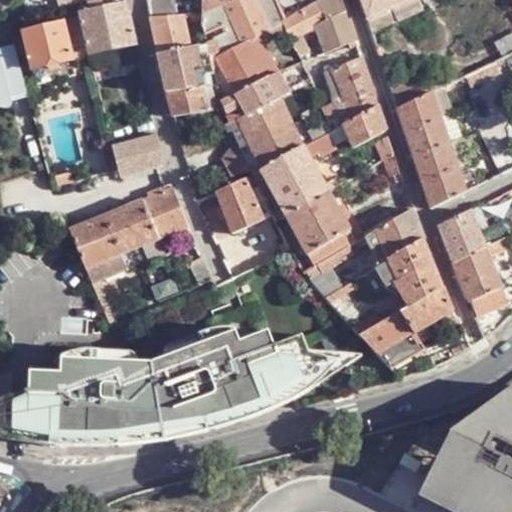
[(78,0),(75,1),(77,10),(88,8),(86,0),(78,0)]
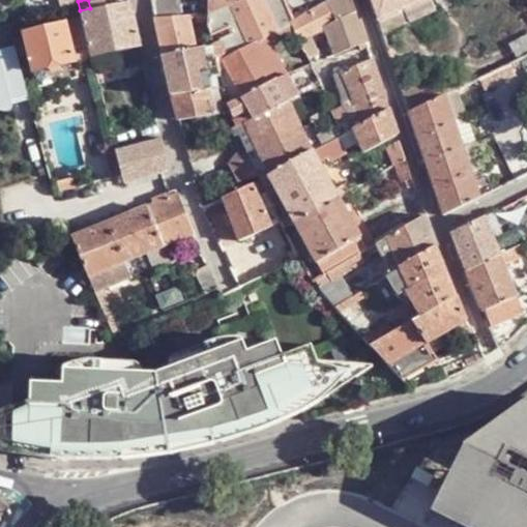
[(90,8),(80,10),(81,16),(81,17),(90,55),(138,44),(137,36),(135,26),(128,0),(90,8)]
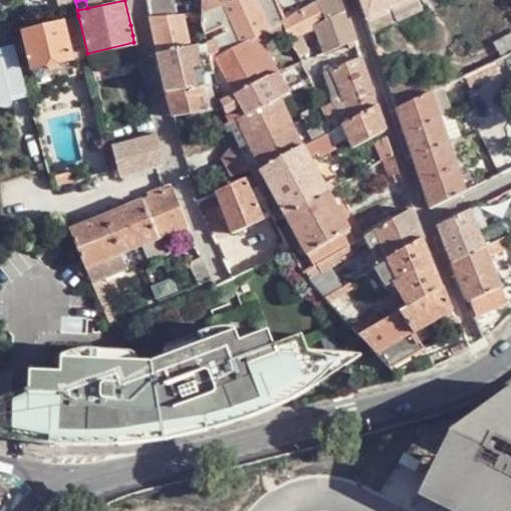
[(200,12),(200,13),(220,3),(227,0),(201,0),(200,12)]
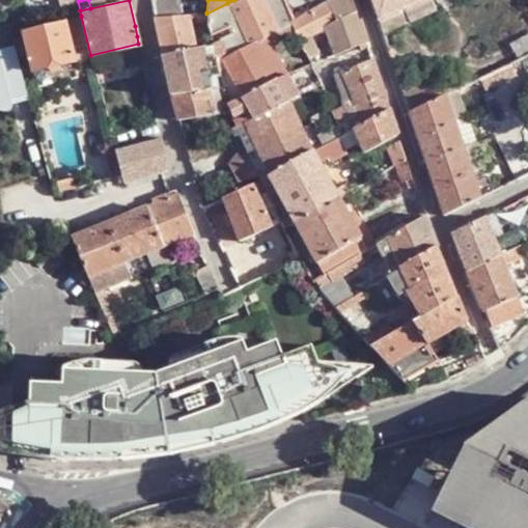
[(265,168),(268,173),(298,157),(309,149),(297,121),(306,116),(284,72),(282,73),(268,42),(293,28),(298,38),(324,25),(333,52),(356,44),(365,40),(351,0),(327,0),(275,28),(268,31),(245,44),(237,48),(220,56),(224,65),(238,90),(241,95),(225,103),(231,115),(235,112),(240,122),(234,124),(238,132),(246,149),(254,145),(265,168)]
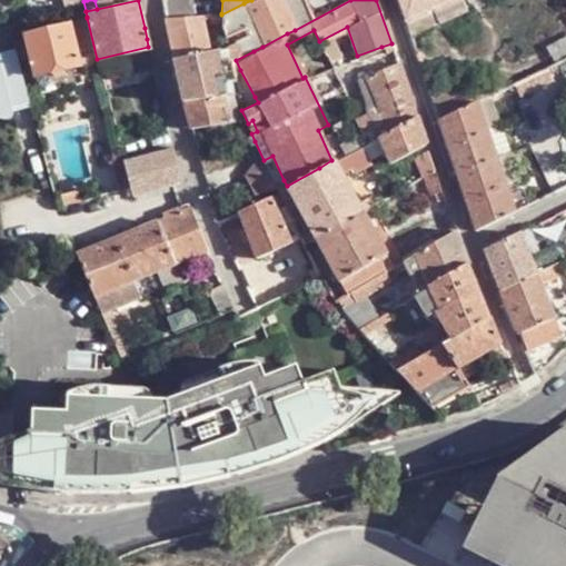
[(251,0),(244,3),(248,12),(251,22),(258,36),(262,47),(287,33),(295,30),(281,0),(251,0)]
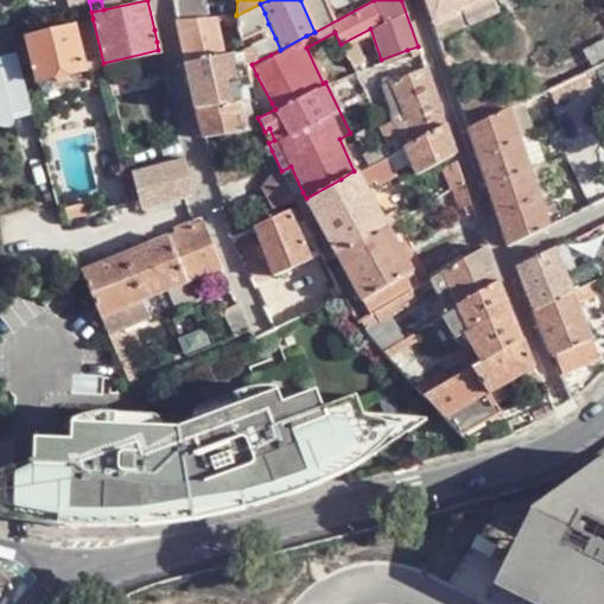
[(423,0),(431,21),(459,8),(477,0),(423,0)]
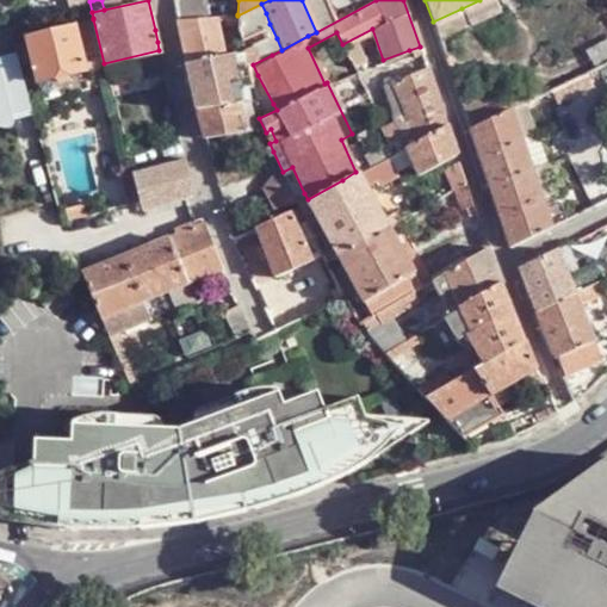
[(479,0),(462,8),(468,24),(499,11),(494,0),(479,0)]
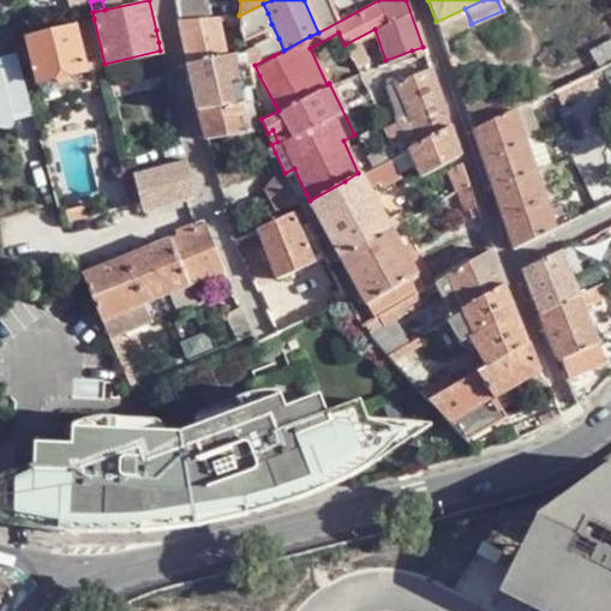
[(263,4),(239,16),(239,28),(268,13),(263,4)]
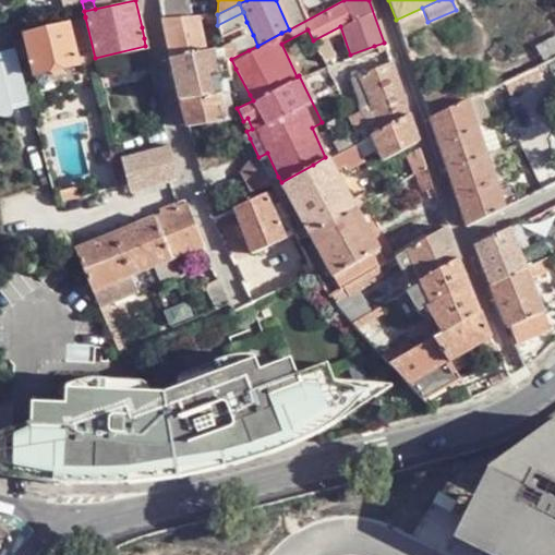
[(196,14),(161,17),(163,25),(170,58),(205,50),(196,14)]
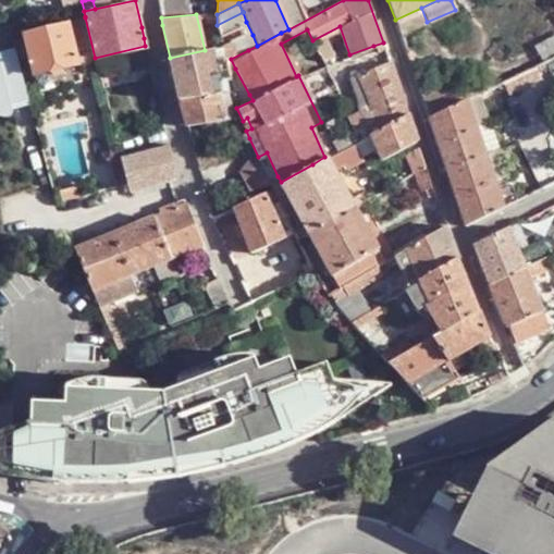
[(95,58),(85,17),(71,20),(81,61),(95,58)]
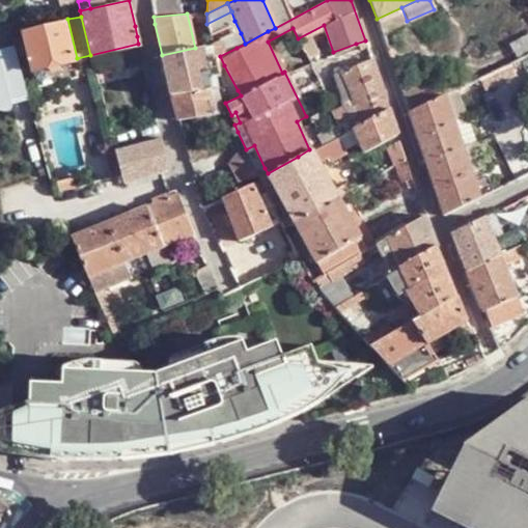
[(32,70),(73,60),(62,20),(23,30),(32,70)]
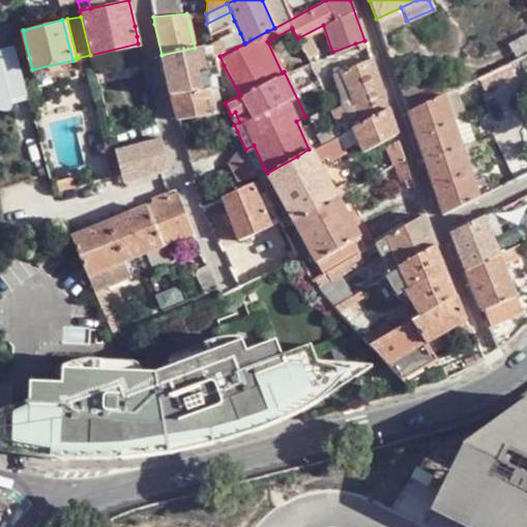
[(213,59),(220,56),(236,48),(232,37),(240,33),(234,21),(226,24),(229,31),(210,41),(210,45),(212,54),(213,59)]
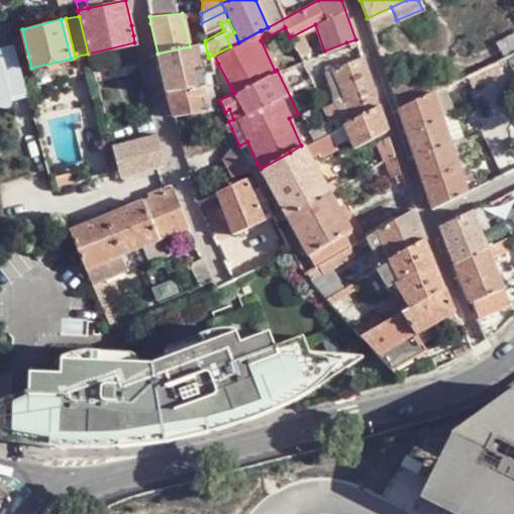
[(0,103),(26,97),(11,41),(0,43),(0,103)]
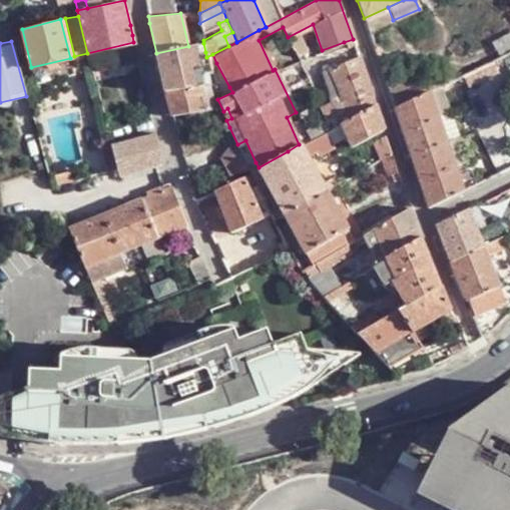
[(188,46),(156,53),(160,70),(164,91),(200,85),(204,84),(204,83),(201,73),(197,54),(195,45),(188,46)]
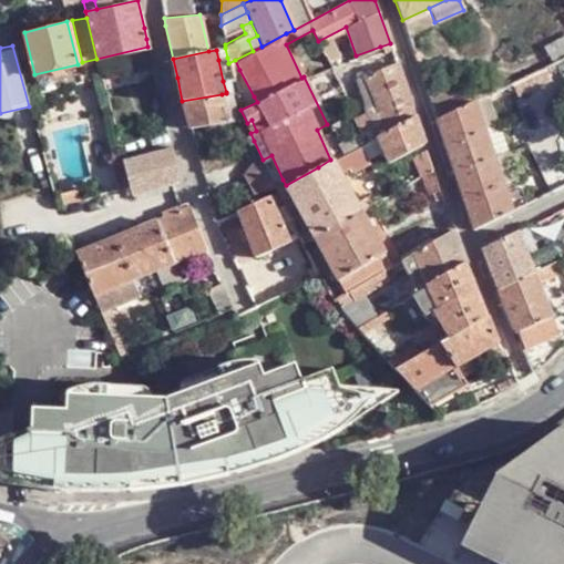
[(232,74),(239,70),(235,60),(228,63),(232,74)]
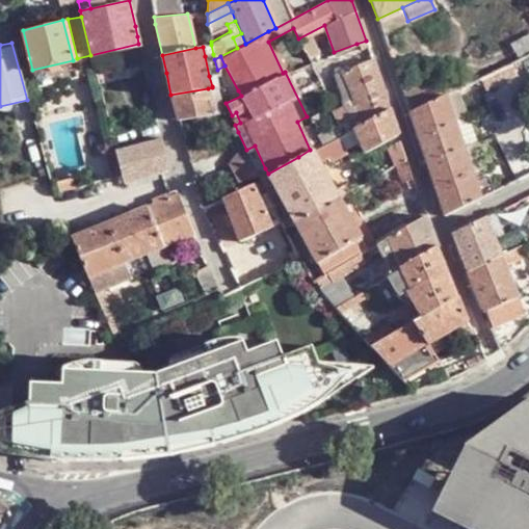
[(352,128),(388,108),(371,57),(335,72),(344,100),(341,105),(332,110),(337,123),(343,132),(352,128)]
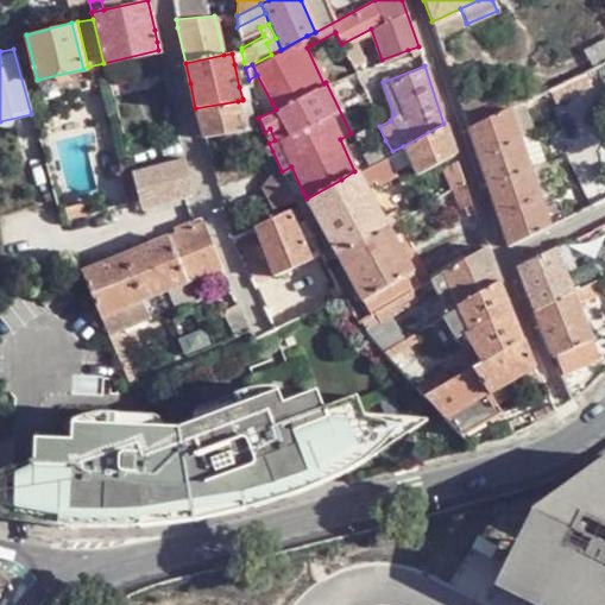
[(592,65),(548,88),(554,100),(598,76),(592,65)]
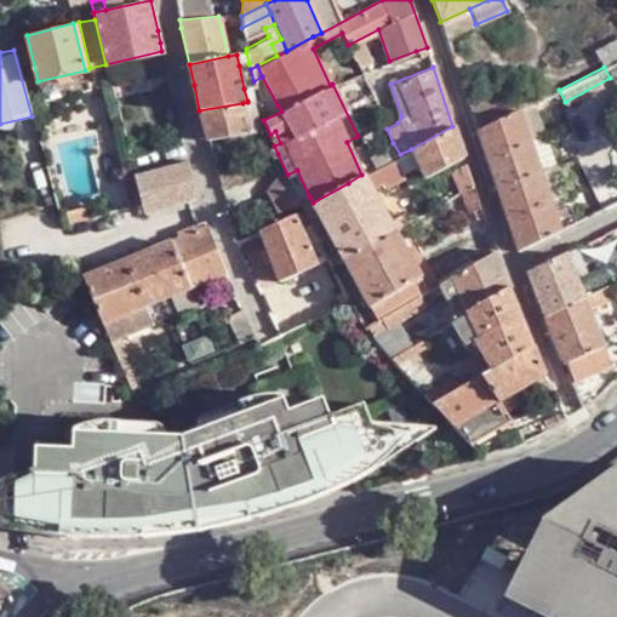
[(87,83),(85,70),(38,81),(41,93),(87,83)]
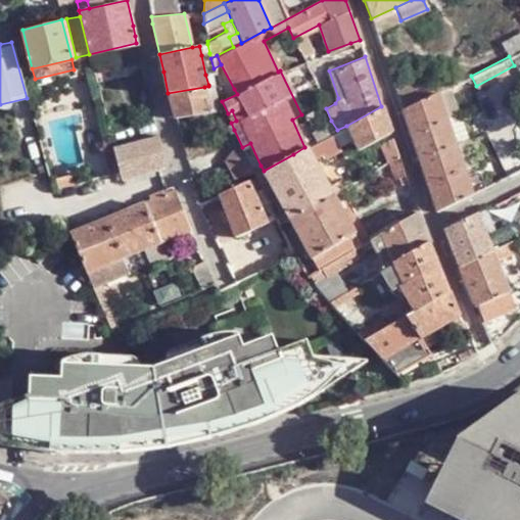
[(391,79),(402,107),(427,96),(420,77),(410,81),(406,73),(402,75),(391,79)]
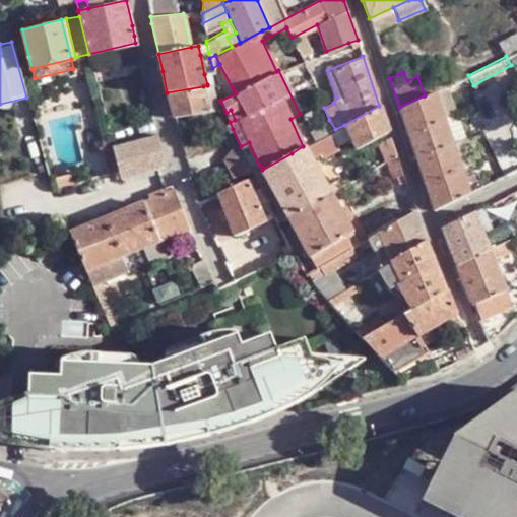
[(203,86),(167,92),(174,116),(209,111),(203,86)]
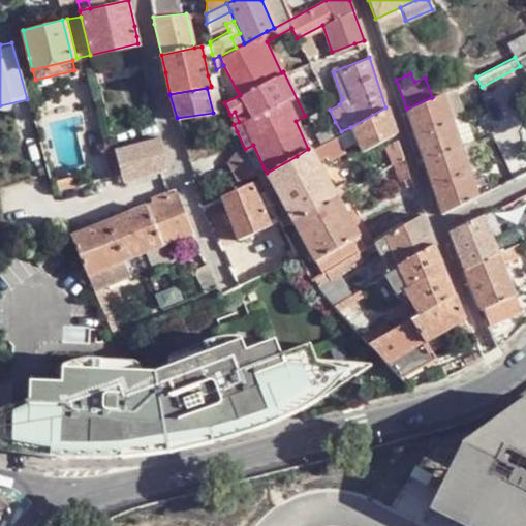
[(223,103),(224,102),(240,95),(237,90),(222,97),(223,103)]
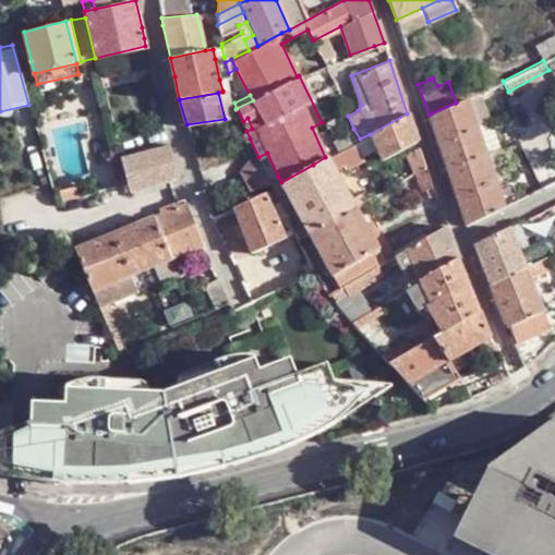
[(456,103),(429,115),(466,225),(503,206),(466,99),(456,103)]
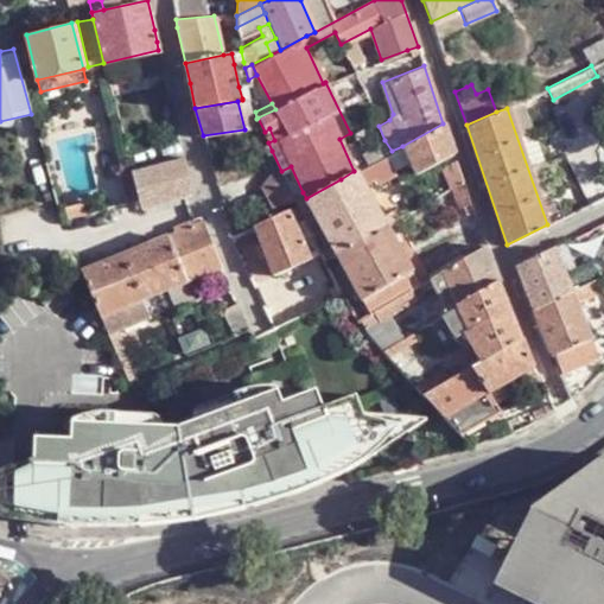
[(453,152),(443,124),(402,146),(414,172),(453,152)]
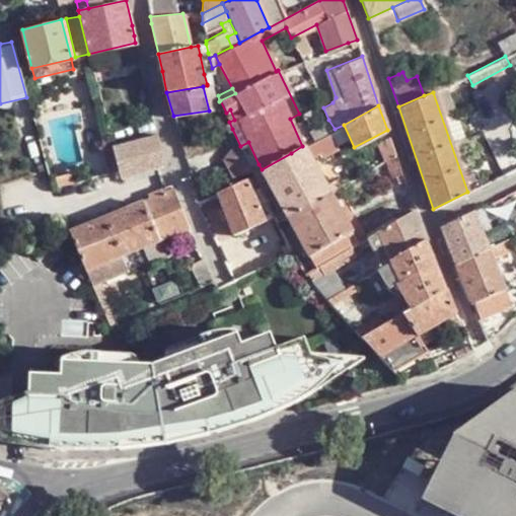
[(308,130),(313,140),(329,132),(335,129),(328,120),(308,130)]
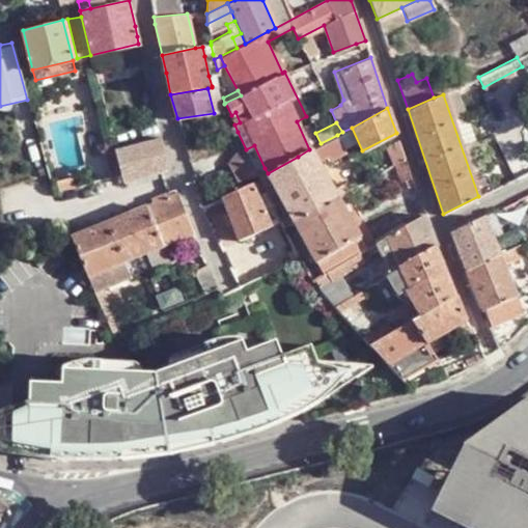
[(232,134),(238,132),(234,124),(229,127),(232,134)]
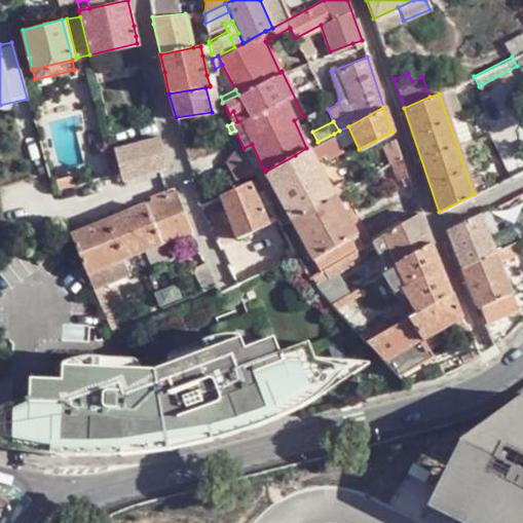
[(334,134),(318,142),(326,157),(342,149),(334,134)]
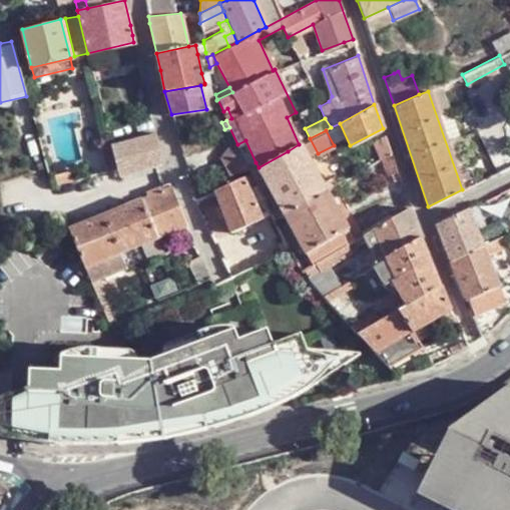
[(154,131),(110,142),(117,175),(156,164),(162,160),(154,131)]
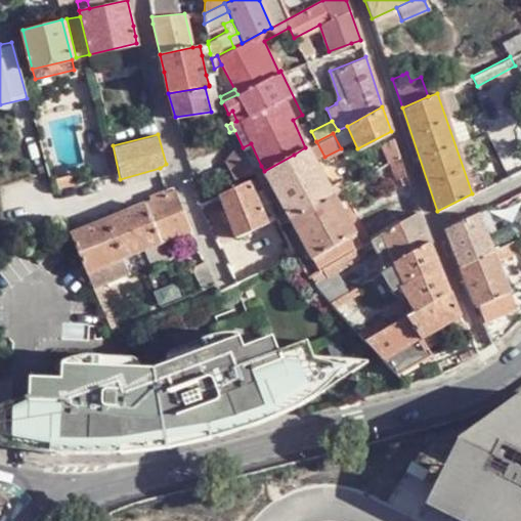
[(391,159),(398,155),(393,138),(385,141),(391,159)]
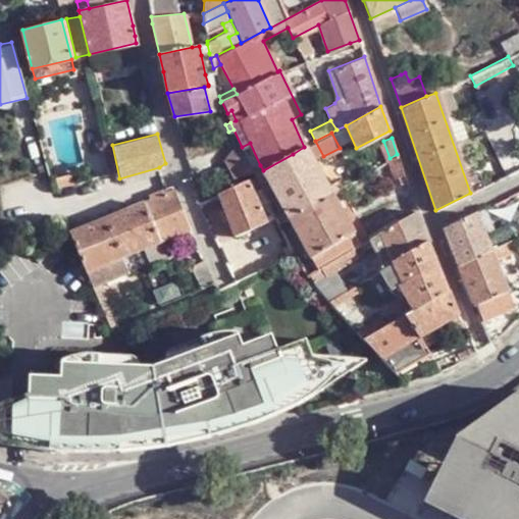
[(234,178),(252,170),(252,169),(244,150),(241,152),(238,144),(223,160),(234,178)]
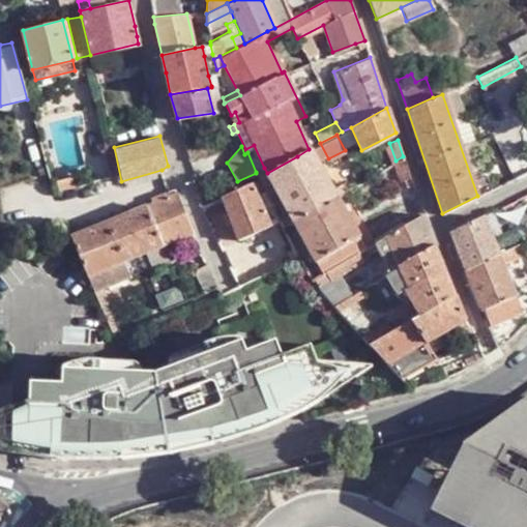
[(297,156),(267,173),(270,178),(277,192),(293,220),(334,196),(331,188),(309,149),(297,156)]
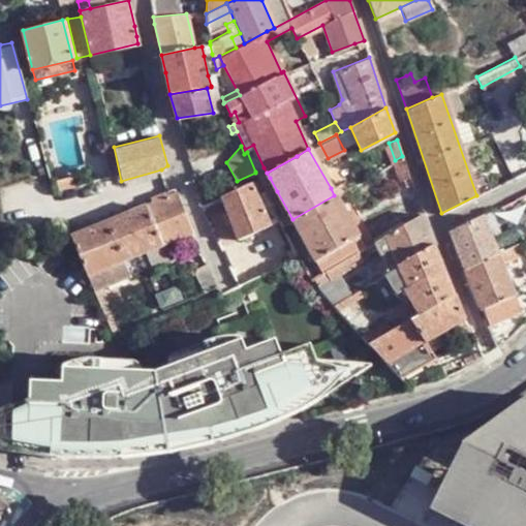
[(509,162),(515,175),(525,168),(525,157),(524,154),(509,162)]
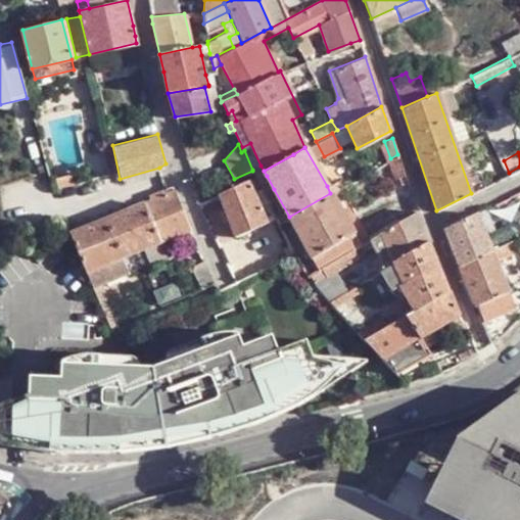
[(405,174),(397,154),(390,158),(387,159),(392,178),(405,174)]
